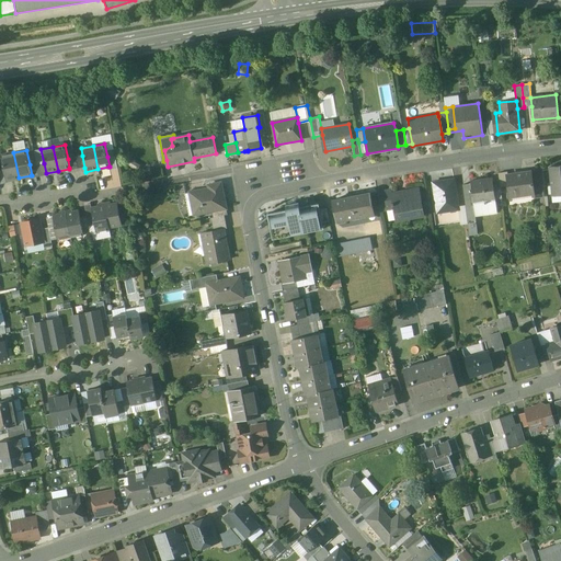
[(19,178),(13,152),(1,155),(4,170),(7,181),(19,178)]
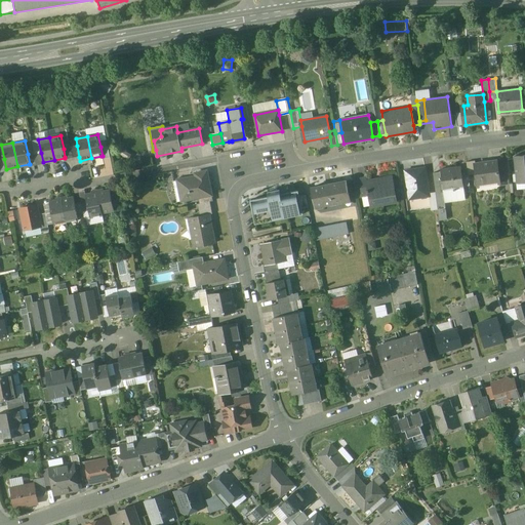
[(77,146),(70,148),(73,158),(79,157),(77,146)]
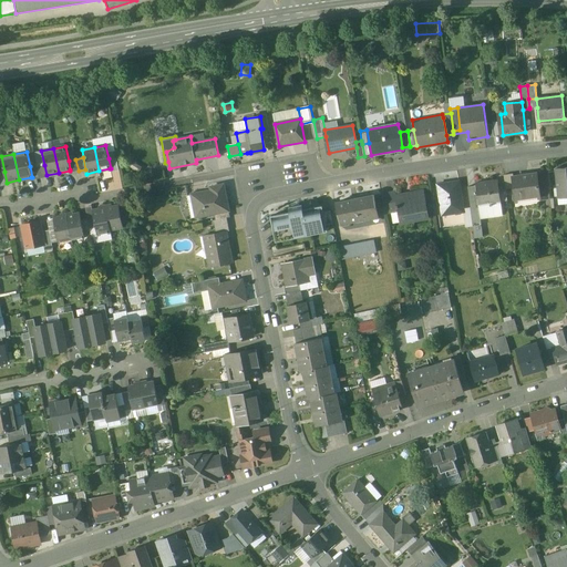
[(116,157),(109,158),(111,168),(110,168),(111,171),(119,169),(116,157)]
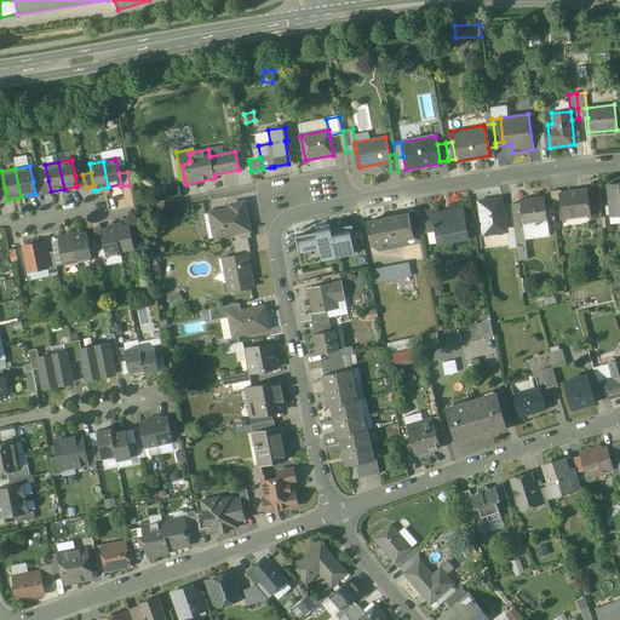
[(82,174),(75,176),(76,185),(76,187),(76,189),(86,187),(82,174)]
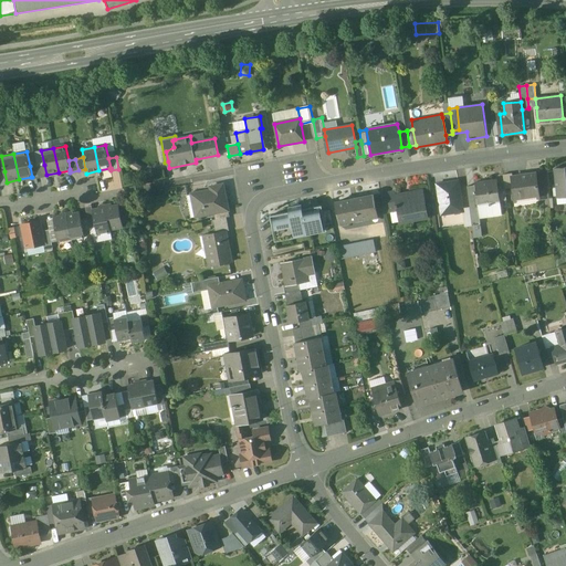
[(37,165),(30,166),(32,177),(31,177),(32,180),(39,178),(37,167),(37,165)]
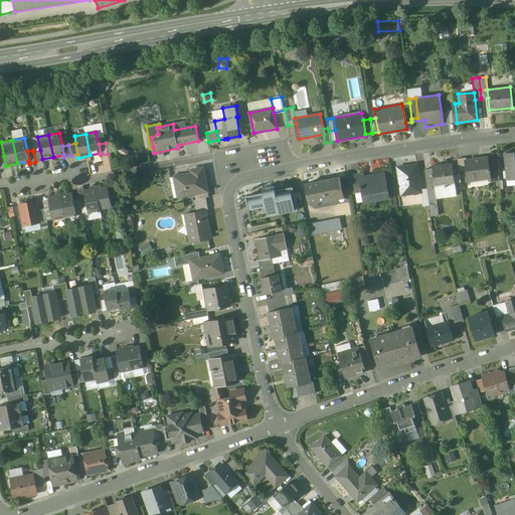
[(40,150),(33,152),(35,162),(42,160),(42,159),(40,150)]
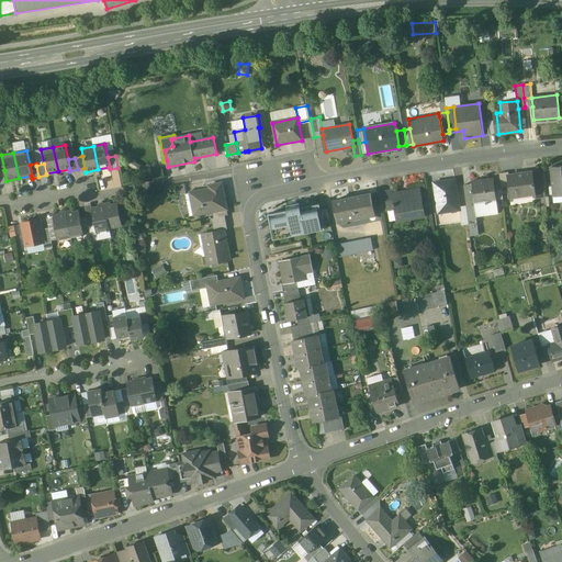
[(561,166),(550,168),(553,195),(561,194),(561,166)]
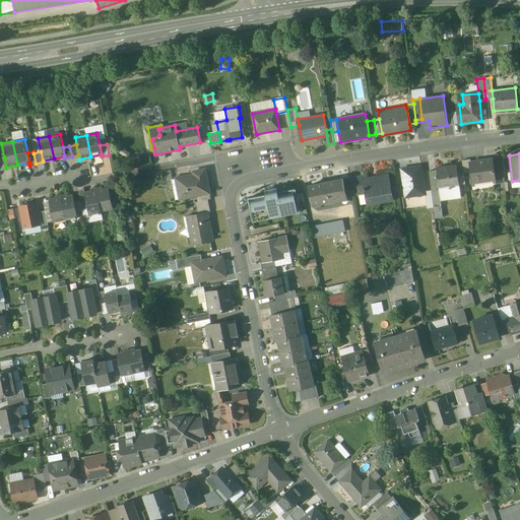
[(470,159),(462,160),(464,173),(471,172),(469,161),(470,161),(470,159)]
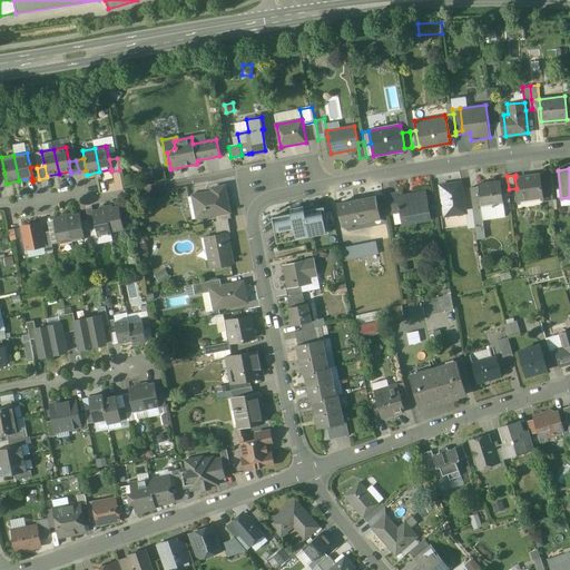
[(516,177),(514,177),(517,188),(518,202),(542,198),(539,175),(516,177)]
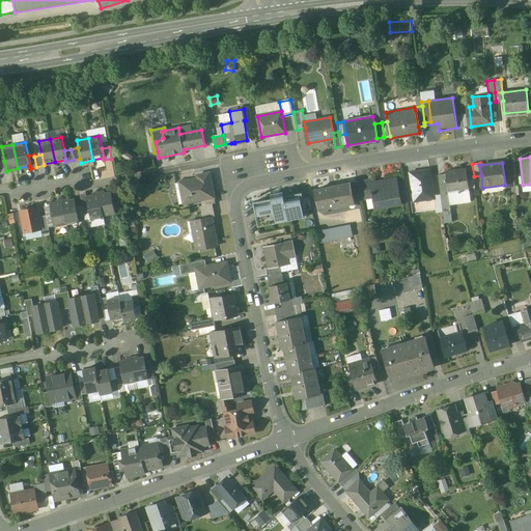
[(466,169),(446,171),(446,173),(448,193),(469,190),(466,169)]
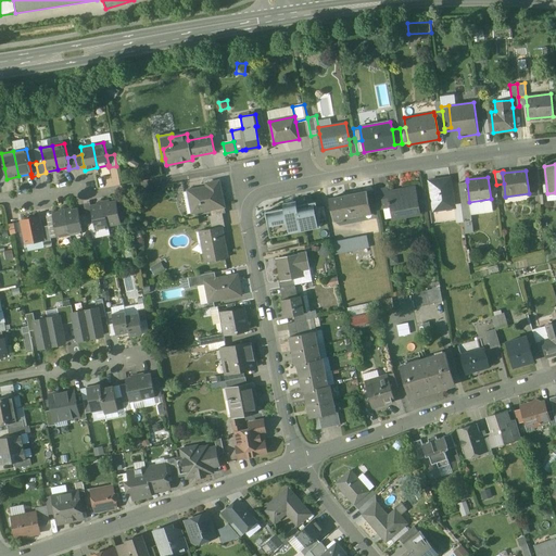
[(450,178),(429,180),(433,211),(454,207),(454,204),(450,178)]
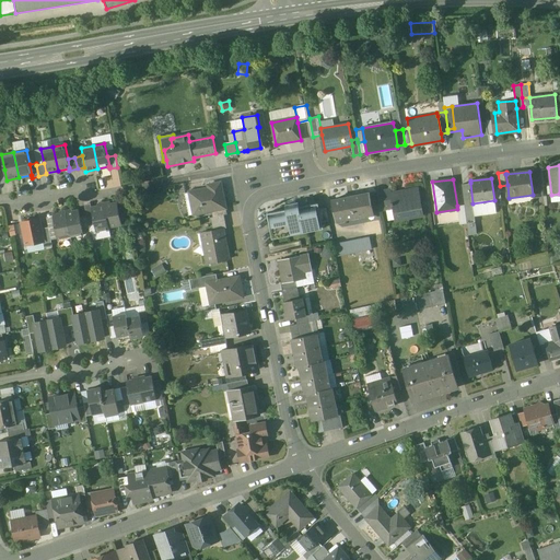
[(221,182),(208,185),(208,188),(191,191),(196,213),(211,210),(225,208),(221,182)]
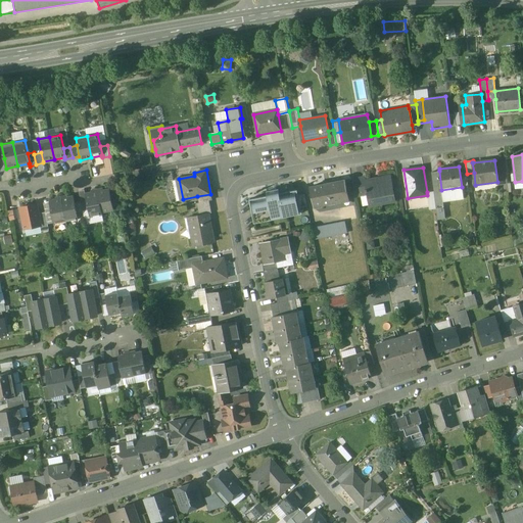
[(439,171),(431,172),(434,191),(436,208),(444,207),(441,190),(439,171)]
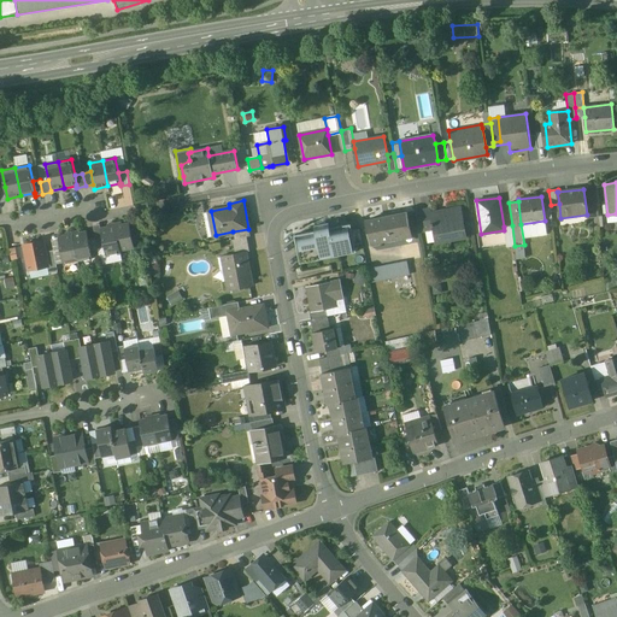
[(462,207),(430,212),(430,209),(422,210),(425,231),(433,230),(435,242),(466,236),(462,207)]
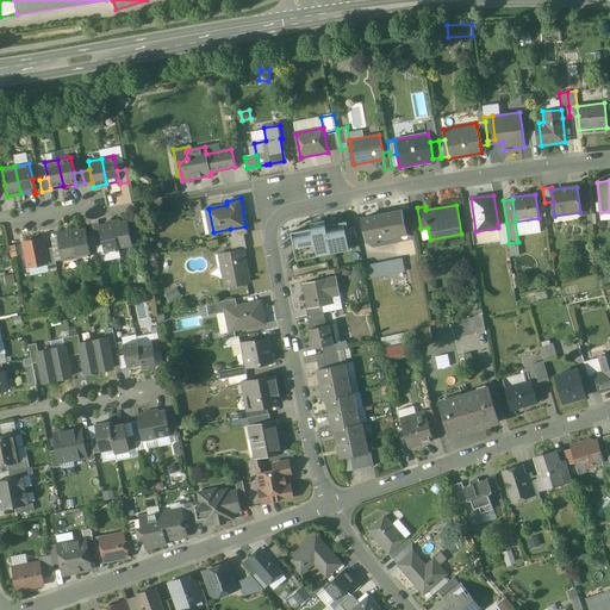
[(417,207),(410,209),(414,230),(421,229),(417,207)]
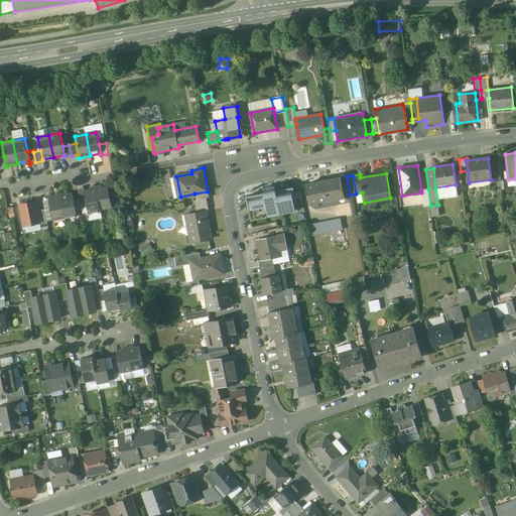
[(176,176),(170,177),(174,198),(180,197),(176,176)]
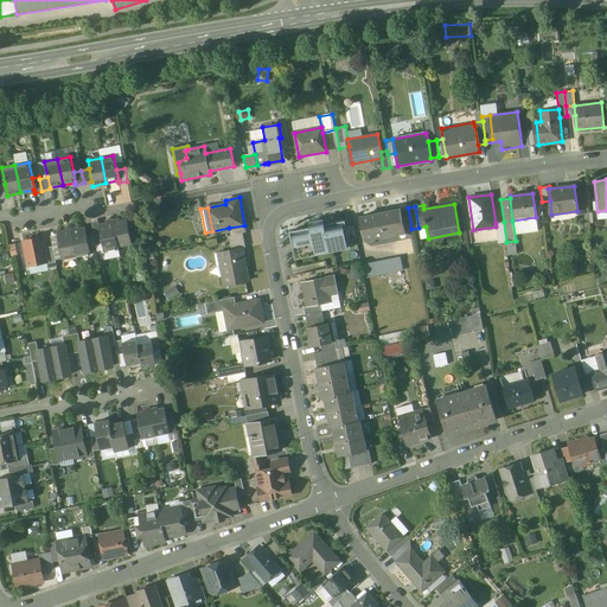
[(401,209),(359,217),(364,240),(406,231),(401,209)]
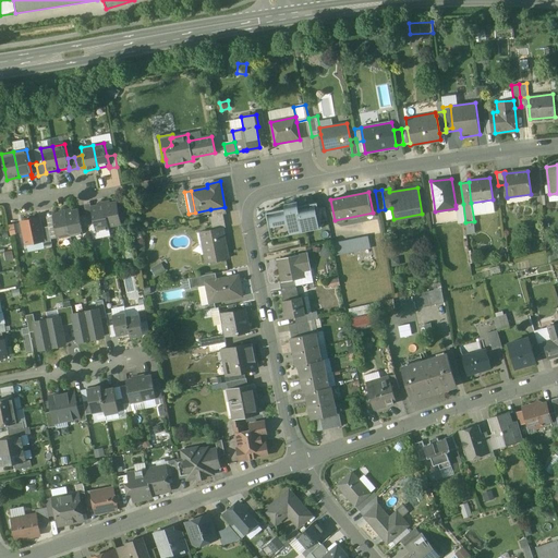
[(493,199),(471,203),(473,214),(495,211),(493,199)]
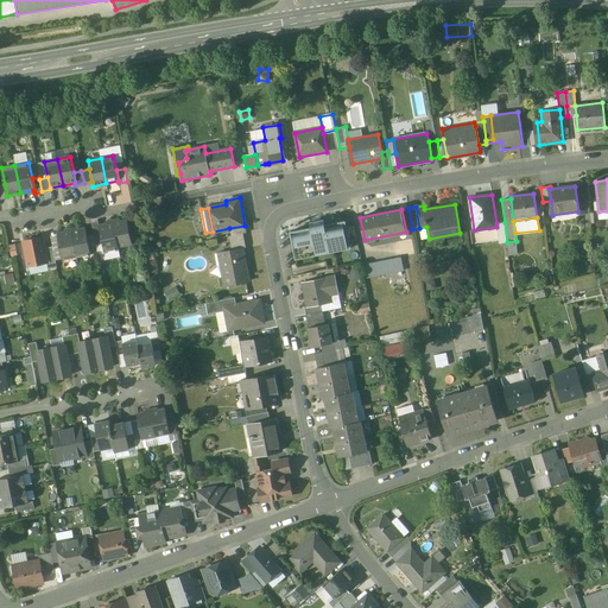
[(97,220),(92,222),(94,234),(96,245),(102,244),(99,226),(97,220)]
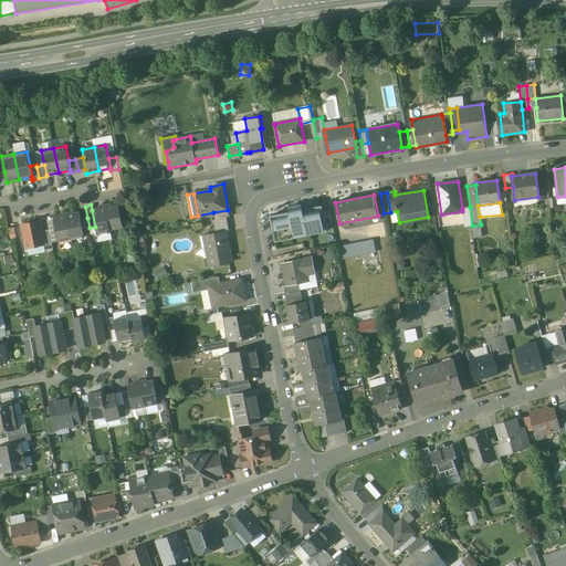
[(119,209),(118,205),(105,208),(109,229),(123,227),(122,222),(119,209)]
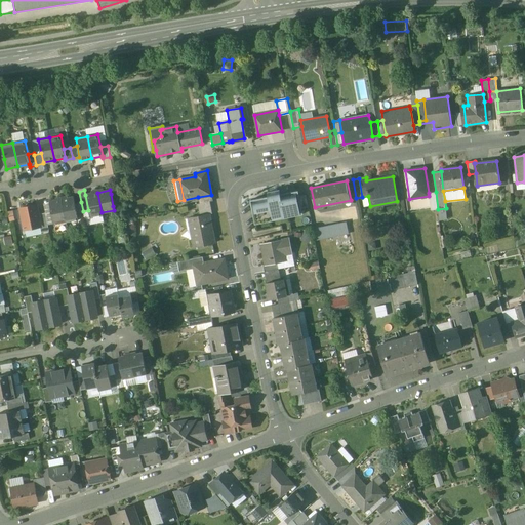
[(279,190),(268,192),(268,196),(250,200),(255,224),(280,218),(281,212),(286,213),(287,217),(304,214),(298,190),(280,194),(279,190)]
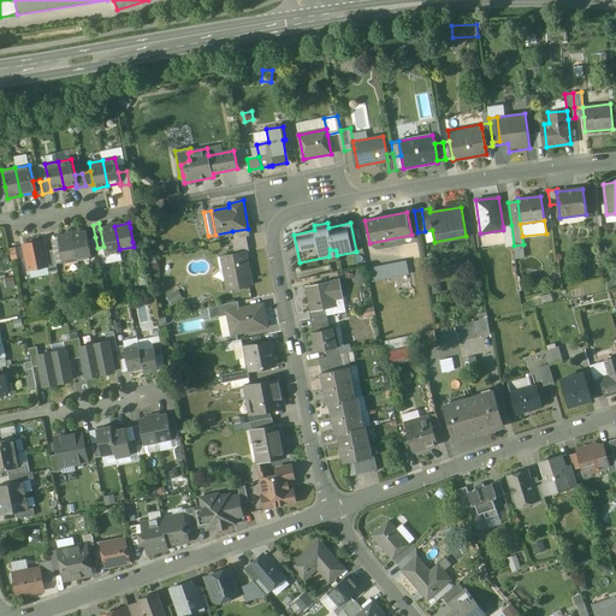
[(511,225),(503,226),(503,230),(505,247),(514,246),(511,225)]
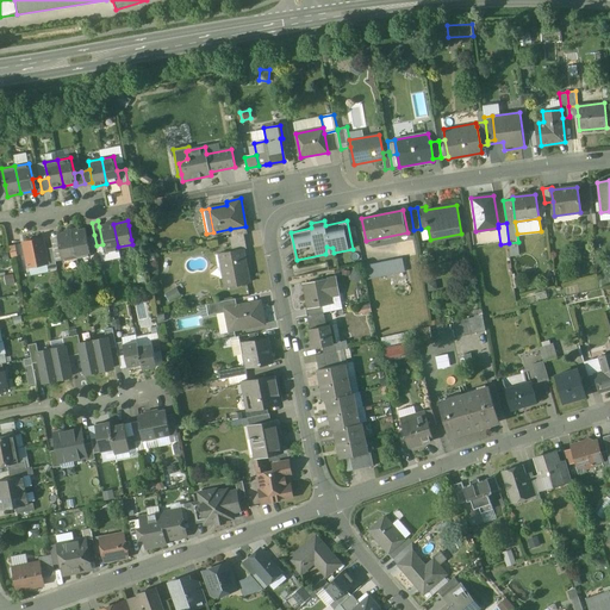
[(113,224),(99,226),(103,244),(105,253),(119,249),(118,247),(113,224)]
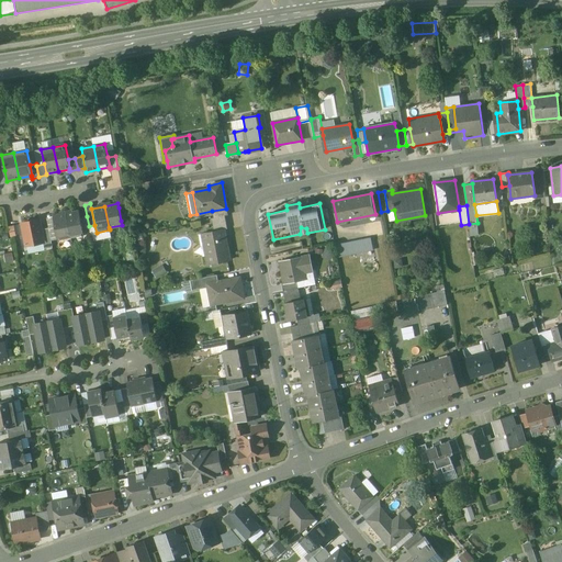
[(125,206),(119,208),(121,221),(127,218),(125,206)]
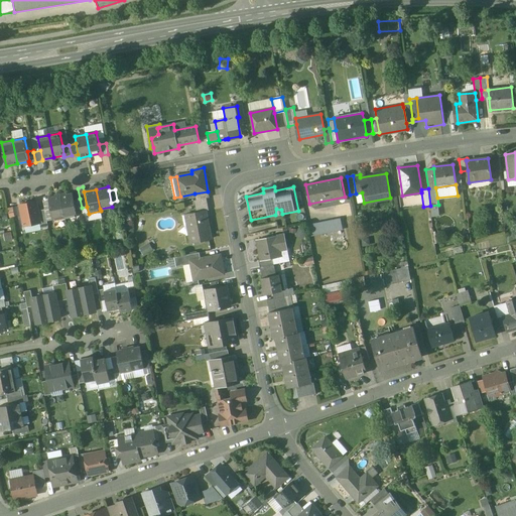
[(208,191),(195,194),(197,200),(206,198),(209,198),(208,191)]
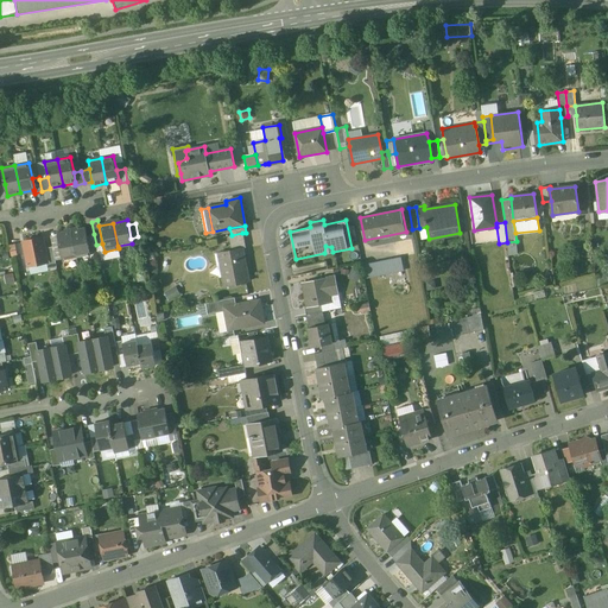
[(356,239),(354,226),(347,227),(349,241),(356,239)]
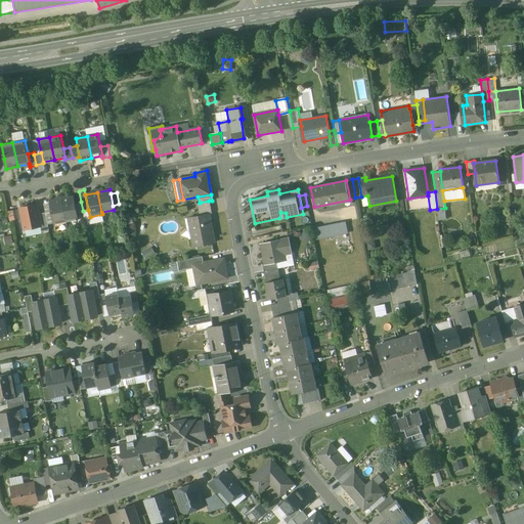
[(75,203),(74,197),(61,200),(66,221),(78,219),(77,215),(75,203)]
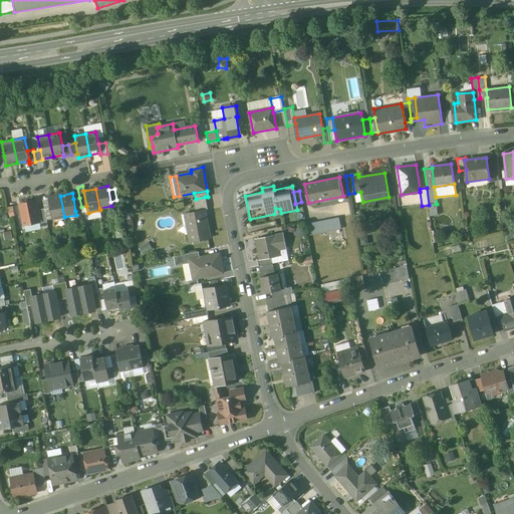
[(60,196),(48,198),(53,220),(64,217),(60,196)]
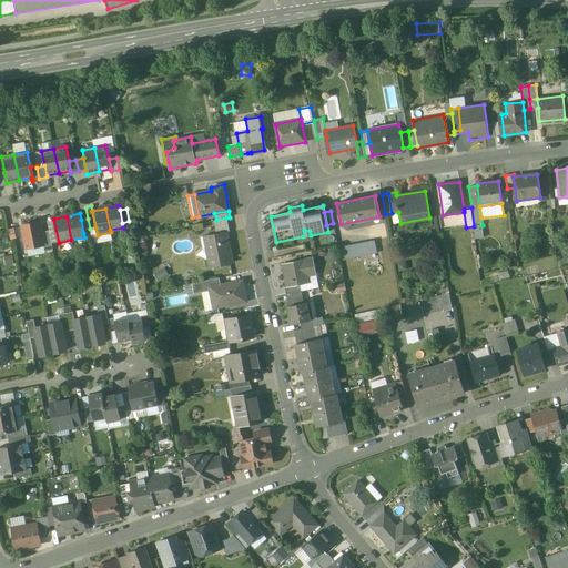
[(216,220),(214,221),(216,233),(226,232),(230,231),(226,217),(216,220)]
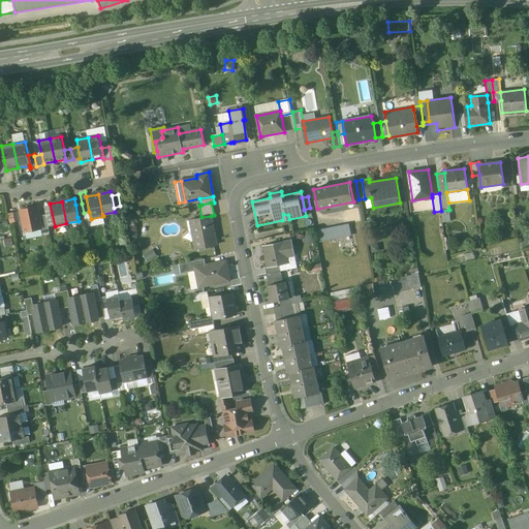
[(82,204),(75,205),(78,217),(84,216),(84,213),(82,204)]
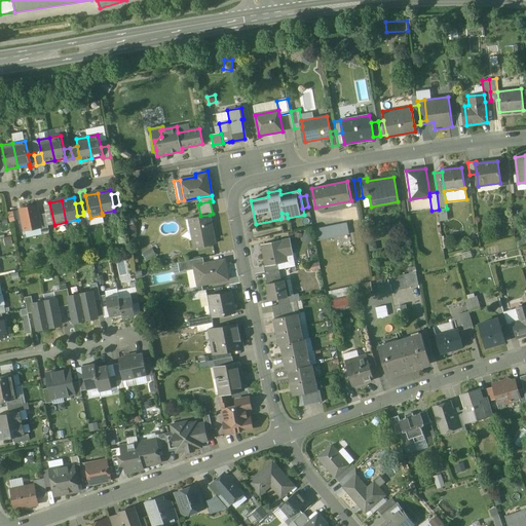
[(36,205),(30,208),(30,207),(21,209),(25,229),(40,226),(38,215),(36,205)]
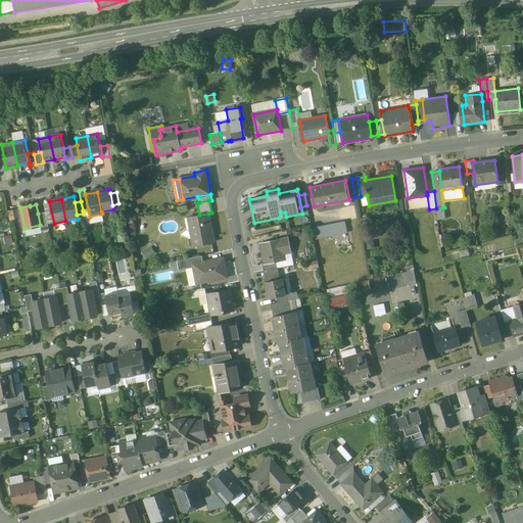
[(45,212),(38,214),(40,225),(41,232),(49,230),(45,212)]
